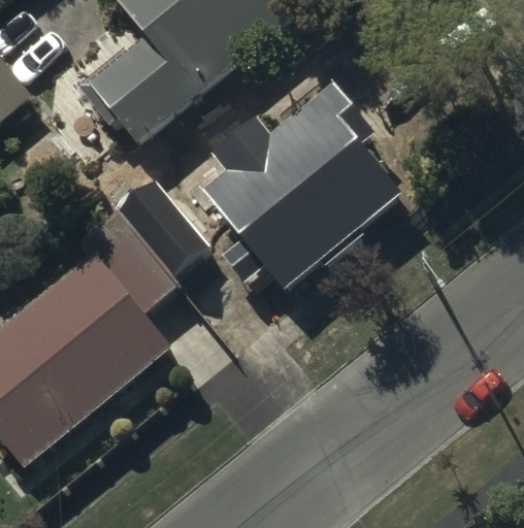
[(119,0),(146,34),(79,90),(131,151),(305,4),(301,0),(119,0)]
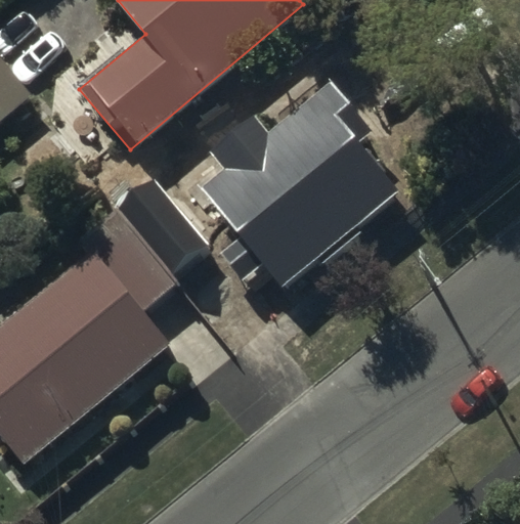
[(0,121),(30,96),(0,60),(0,121)]
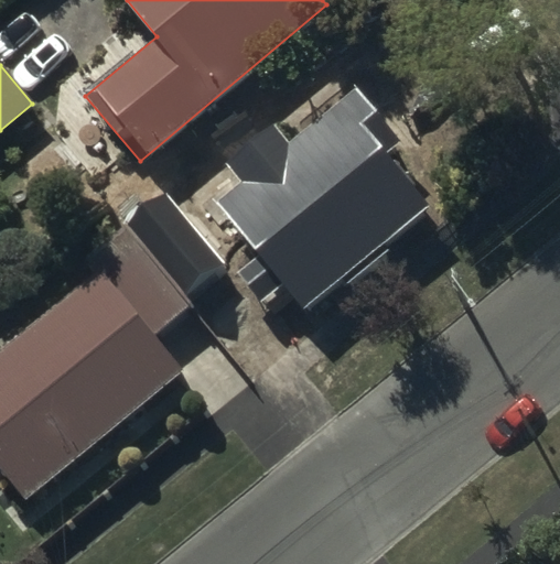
[(384,242),(431,201),(390,151),(402,141),(356,85),(290,140),(275,121),(224,163),(239,182),(215,202),(305,311),(341,279),(347,286),(389,249),(384,242)]
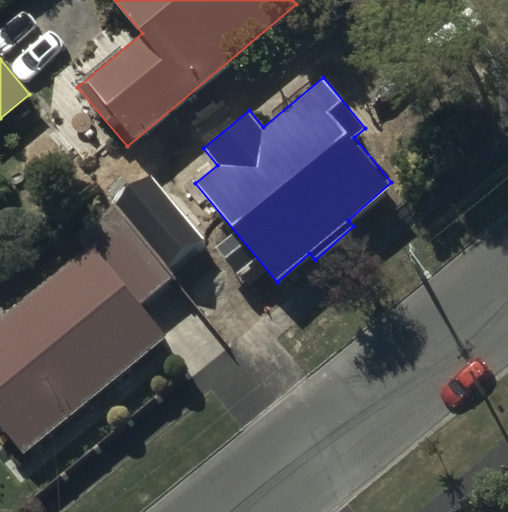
[(202,241),(155,183),(148,175),(115,202),(169,268),(202,241)]
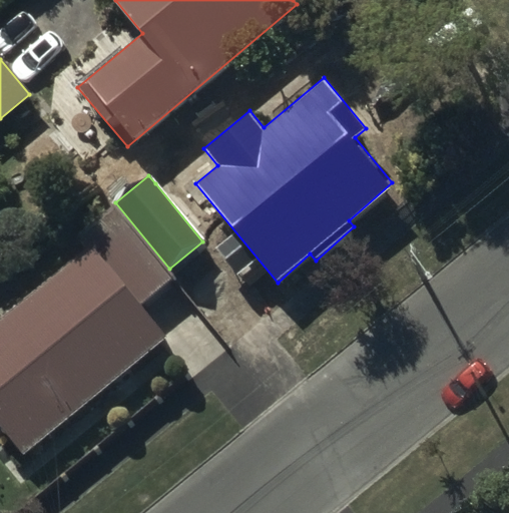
[(169,276),(120,217),(0,321),(0,420),(26,452),(163,336),(136,304),(169,276)]
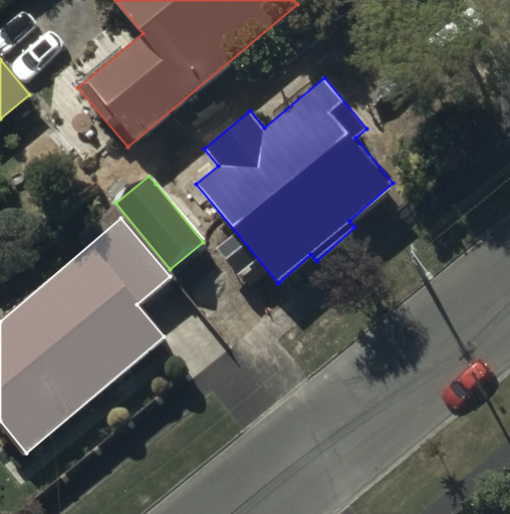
All buildings are outlined.
